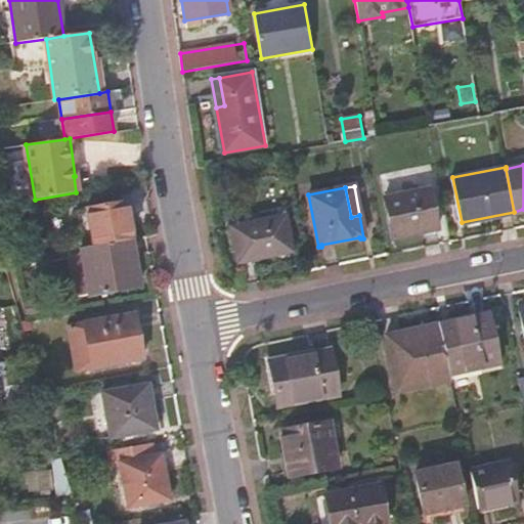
[(429,187),(385,195),(393,235),(436,227),(429,187)]
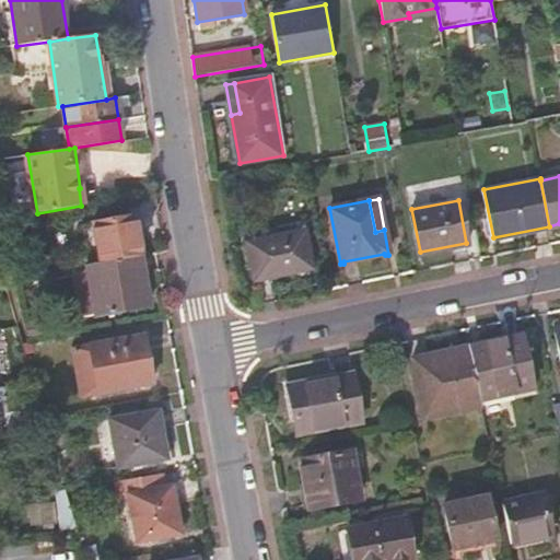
[(95,223),(102,261),(141,254),(133,216),(95,223)]
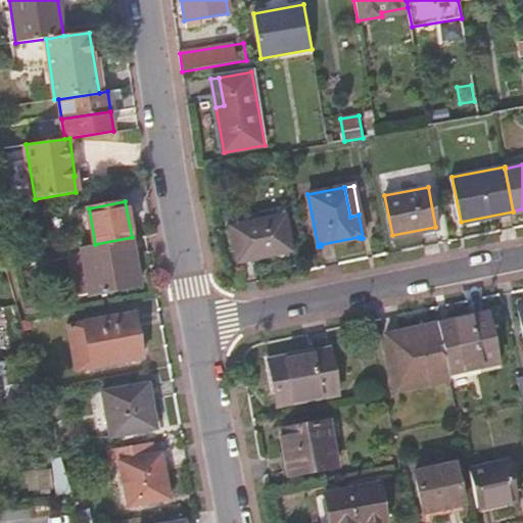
[(95,244),(89,208),(79,209),(85,246),(95,244)]
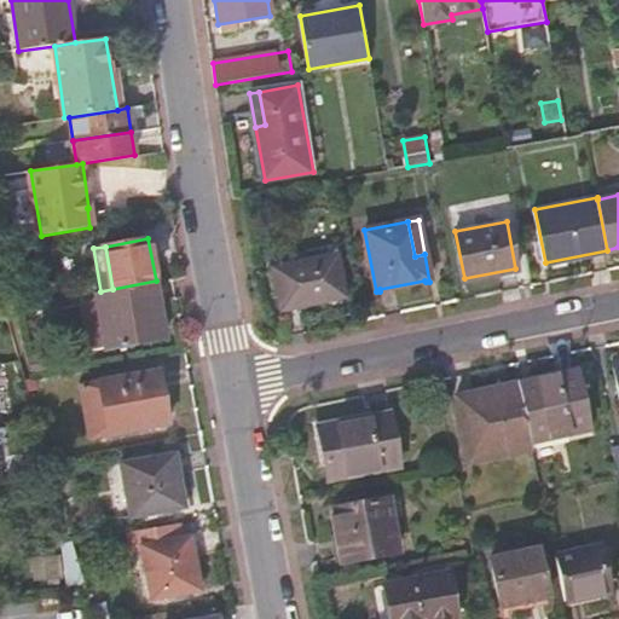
[(335,255),(275,266),(282,307),(342,296),(335,255)]
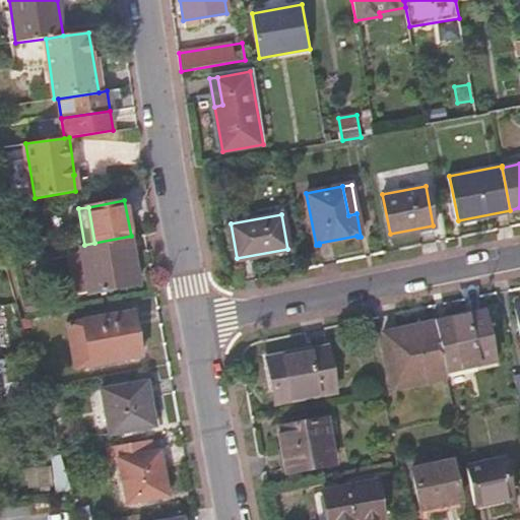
[(82,249),(90,295),(139,285),(131,236),(94,243),(84,245),(81,246),(82,249)]
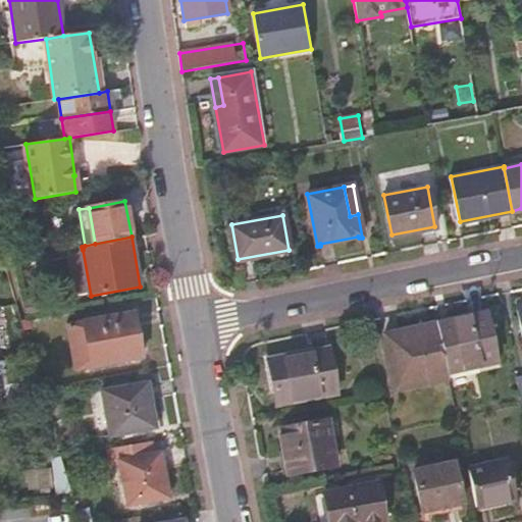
[(91,296),(83,250),(70,252),(79,298),(91,296)]
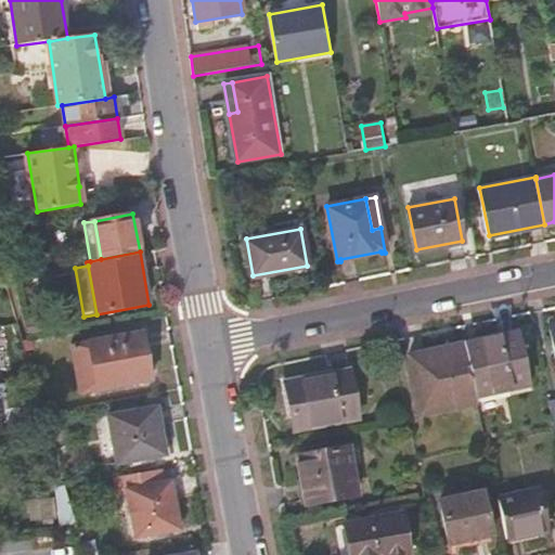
[(517,332),(465,343),(476,395),(528,384),(517,332)]
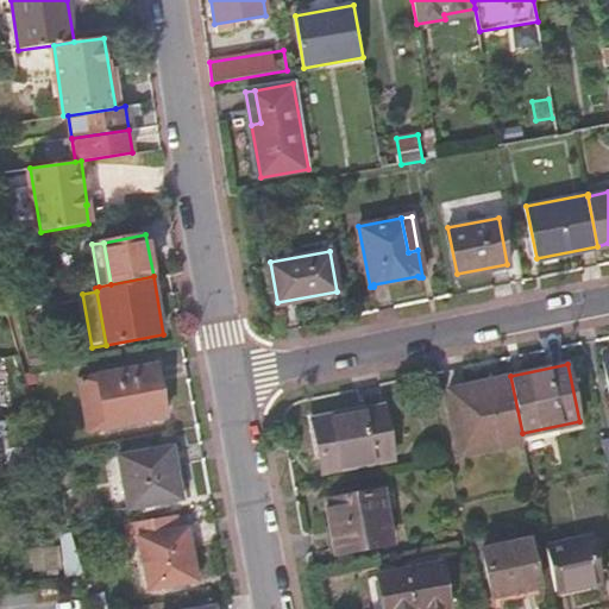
[(158,365),(98,376),(79,380),(80,384),(87,427),(87,432),(107,428),(167,416),(158,365)]
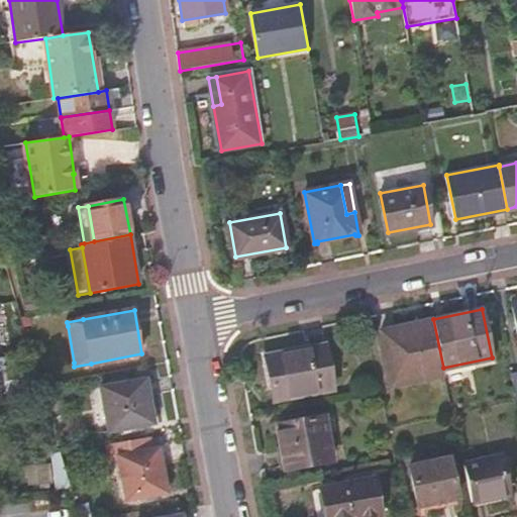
[(443,368),(433,319),(383,329),(393,381),(443,371),(443,368)]
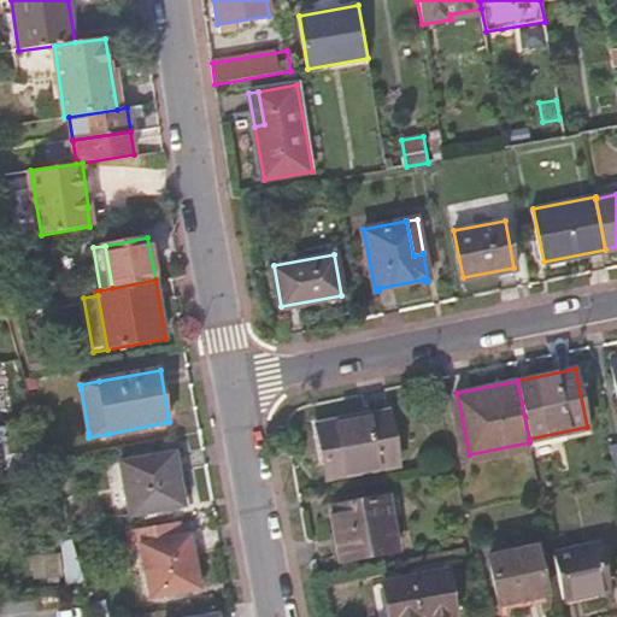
[(317,427),(327,476),(397,462),(387,412),(317,427)]
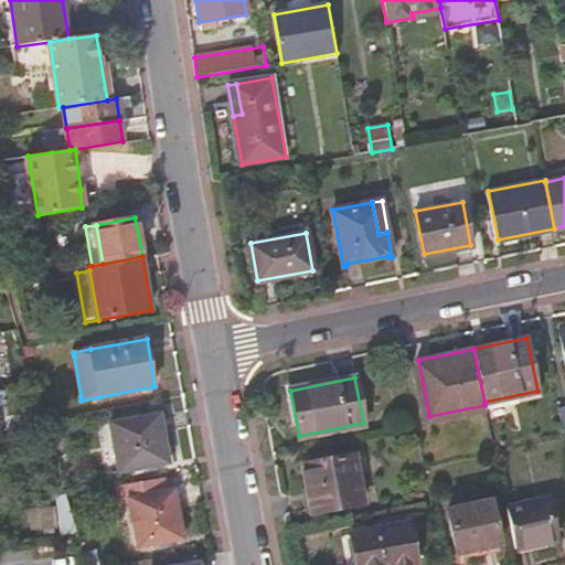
[(112,424),(114,436),(163,427),(161,414),(112,424)]
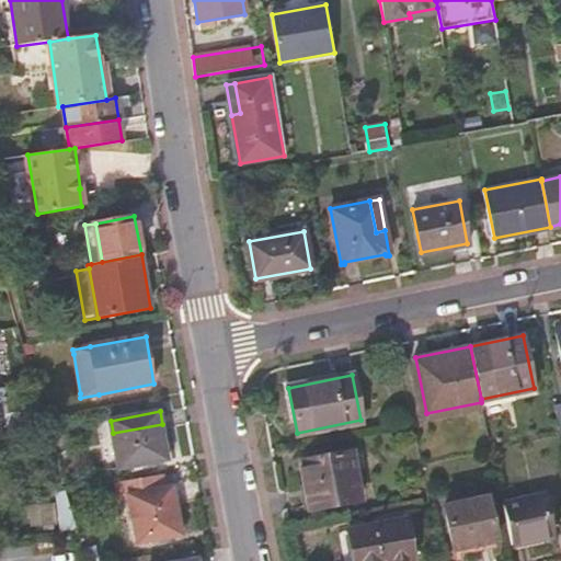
[(162,424),(113,433),(119,469),(169,460),(162,424)]
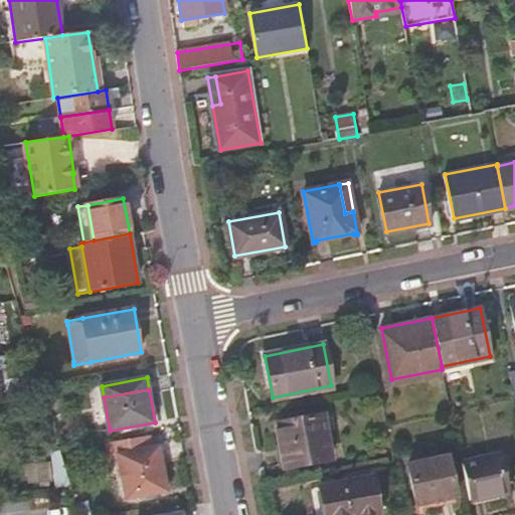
[(323,414),(276,423),(285,468),(331,458),(323,414)]
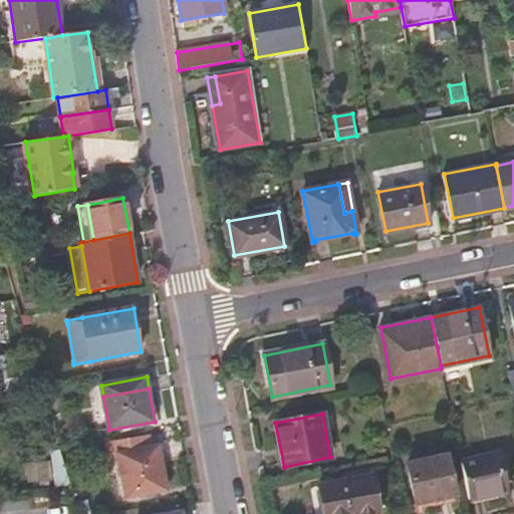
[(159,446),(119,453),(126,496),(166,489),(159,446)]
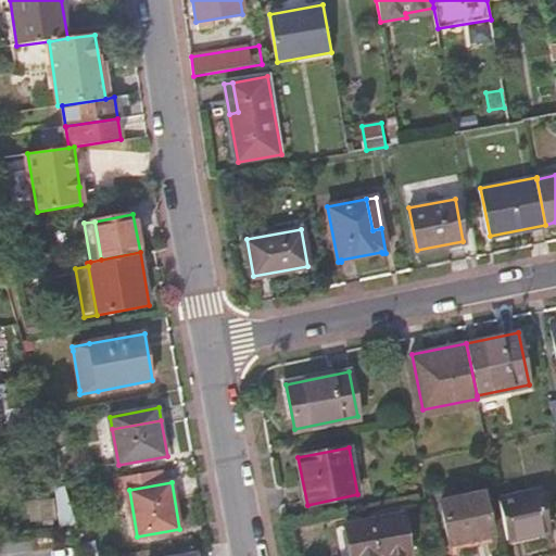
[(498,500),(507,539),(514,538),(547,530),(551,529),(543,491),(498,500)]
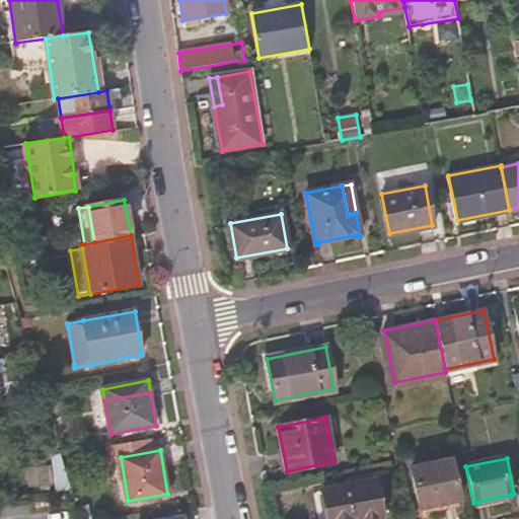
[(450,461),(412,469),(420,509),(459,502),(450,461)]
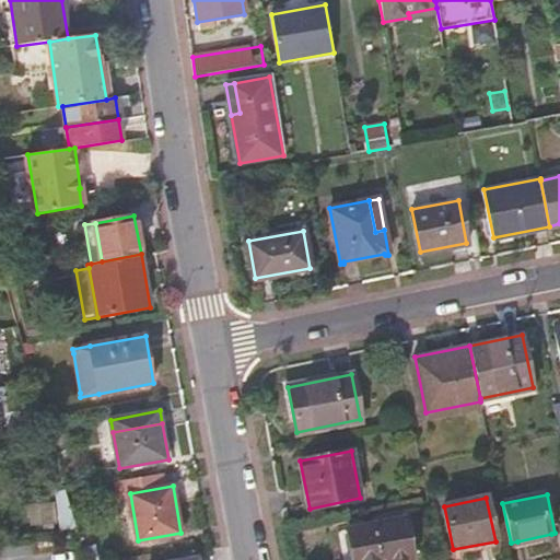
[(407,518),(348,528),(353,559),(403,559),(416,558),(407,518)]
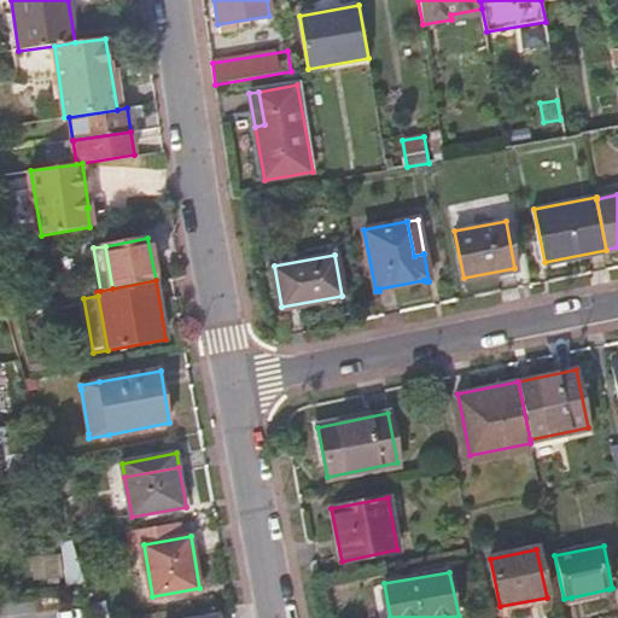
[(608,589),(571,598),(572,607),(611,599),(608,589)]
